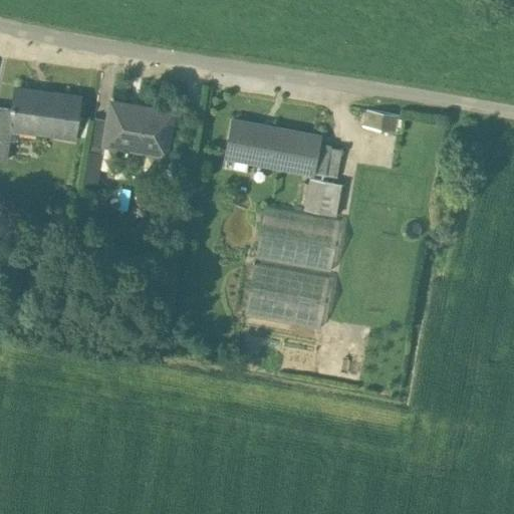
[(77,97),(13,86),(9,108),(6,125),(9,125),(9,122),(34,126),(33,131),(70,137),(77,97)]
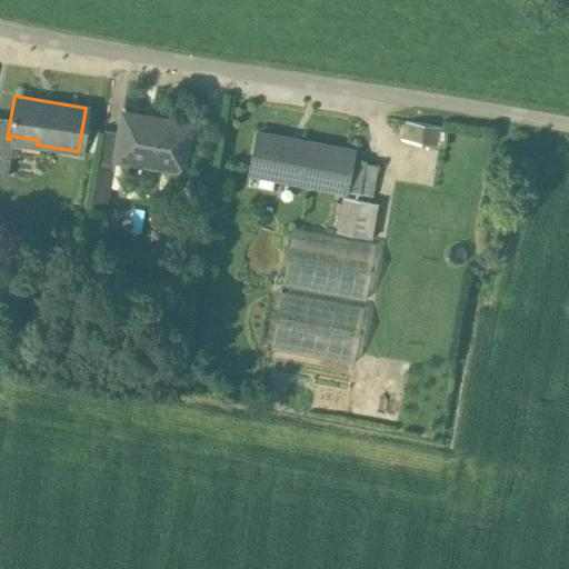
[(190,125),(122,112),(119,133),(115,160),(182,171),(190,125)]
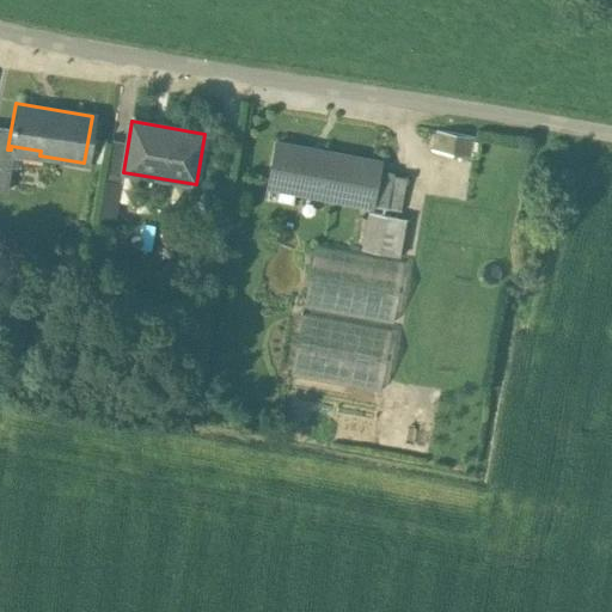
[(11,129),(0,127),(0,155),(6,158),(8,158),(11,150),(7,150),(11,129)]
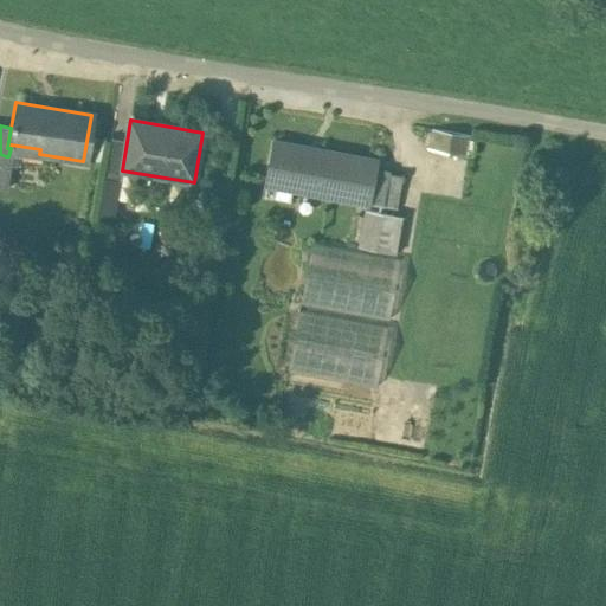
[(475,139),(430,131),(427,152),(472,159),(475,139)]
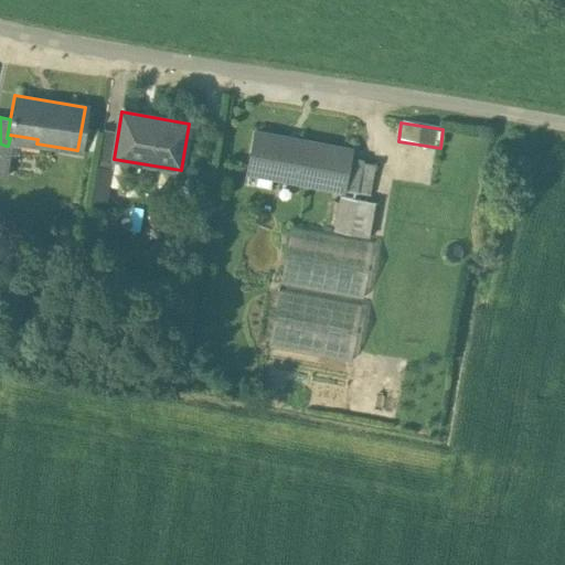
[(97,151),(100,130),(87,128),(84,149),(97,151)]
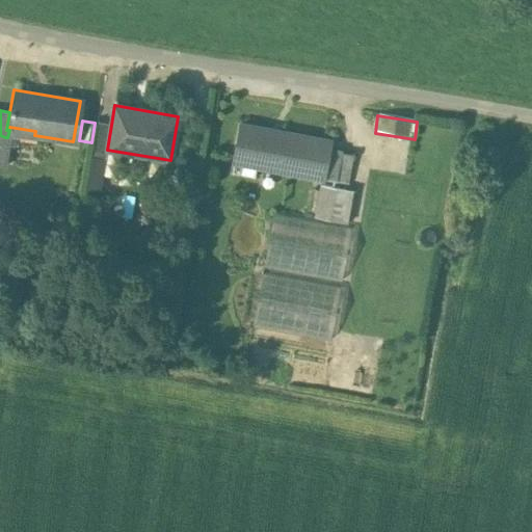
[(91,142),(83,192),(100,194),(107,150),(111,125),(95,123),(91,142)]
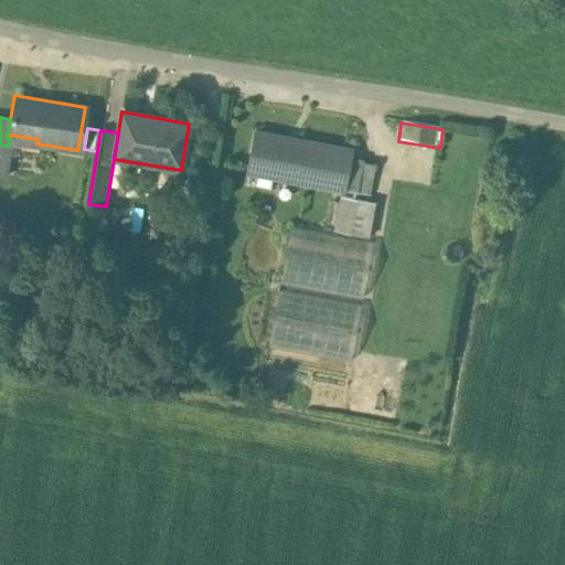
[(349,148),(327,145),(254,130),(246,171),(341,189),(349,148)]
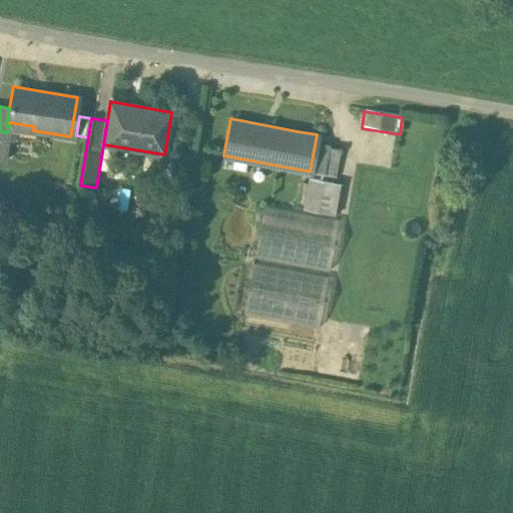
[(339,147),(326,144),(322,171),(335,173),(339,147)]
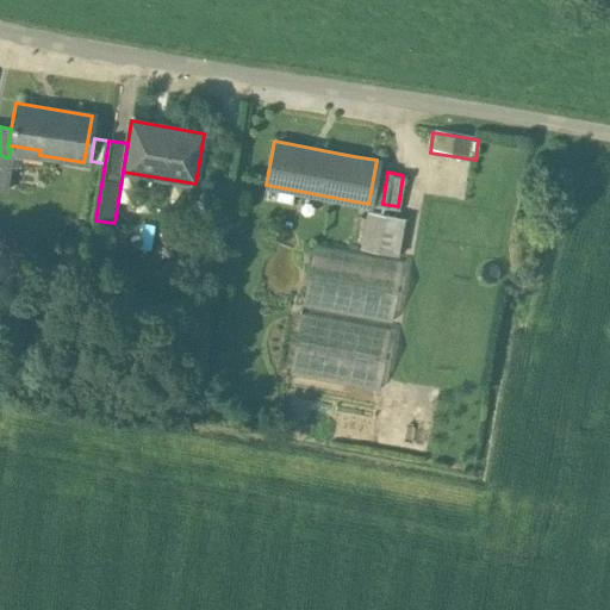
[(402,219),(366,215),(361,253),(397,257),(402,219)]
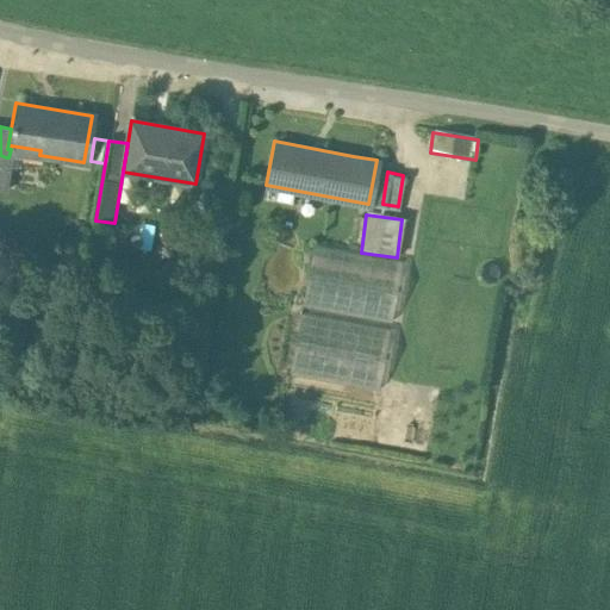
[(403,262),(313,246),(302,305),(391,322),(403,262)]
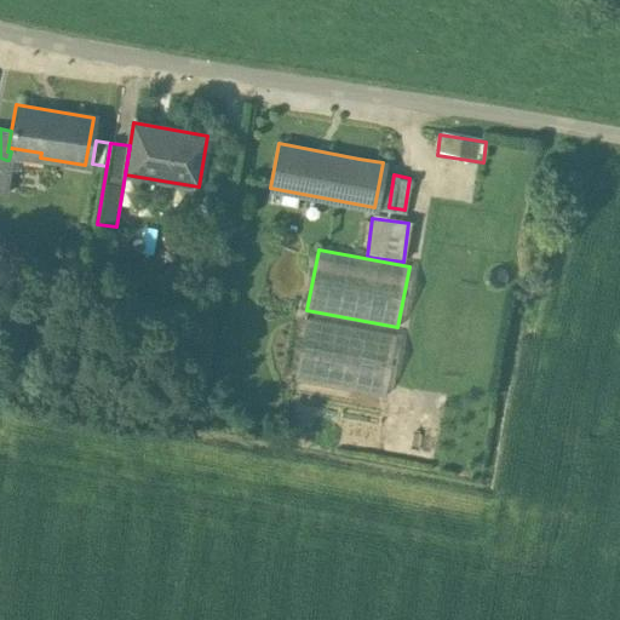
[(396,336),(305,319),(293,379),(385,396),(396,336)]
